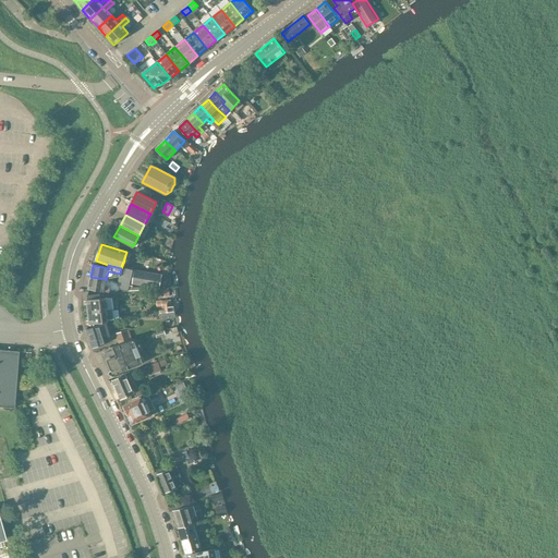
[(122,266),(119,281),(122,281),(130,283),(134,268),(122,266)]
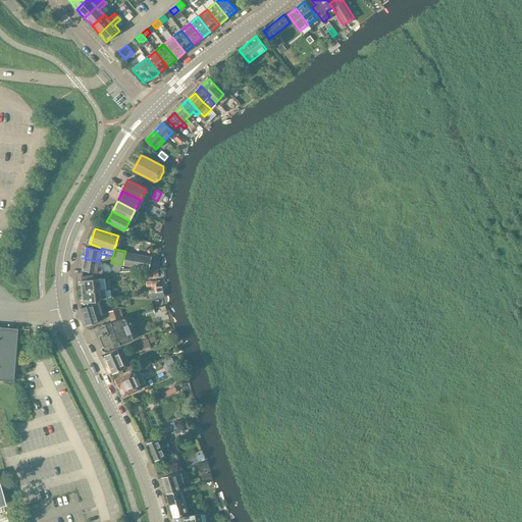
[(150,257),(129,254),(125,253),(123,264),(126,265),(148,269),(150,257)]
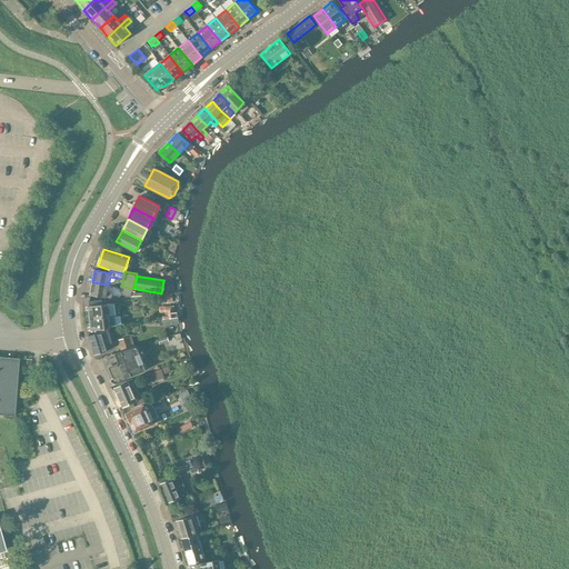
[(108,285),(92,282),(90,295),(111,298),(112,293),(112,292),(107,291),(108,285)]
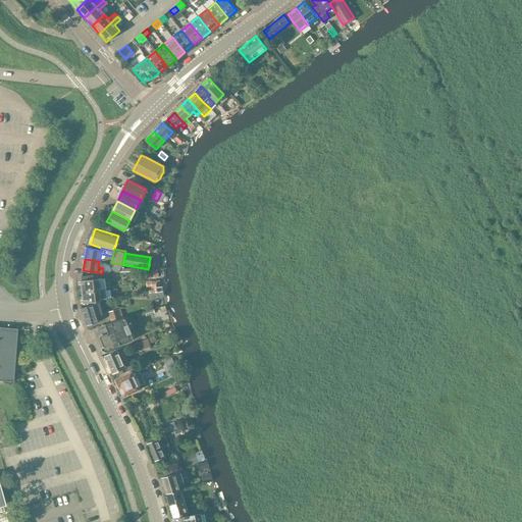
[(114,264),(112,270),(119,272),(120,272),(121,267),(121,265),(114,263),(114,264)]
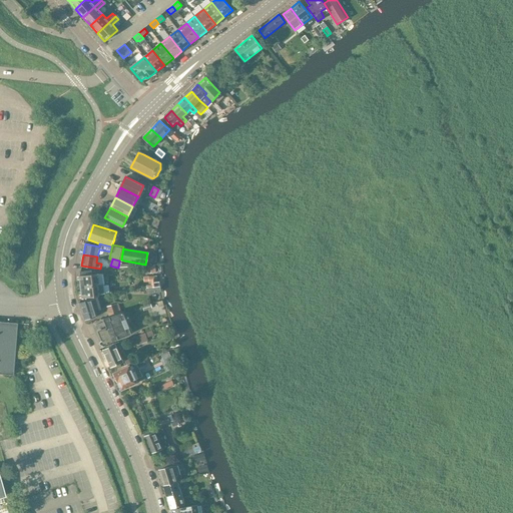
[(148,274),(156,273),(155,266),(147,267),(148,274)]
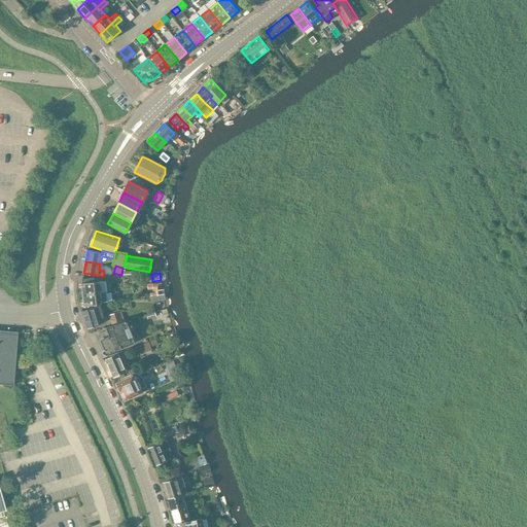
[(81,284),(82,295),(107,291),(106,281),(94,282),(94,278),(82,280),(81,284)]
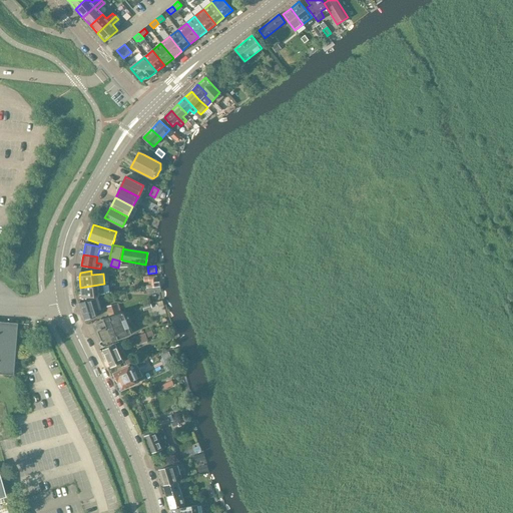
[(80,288),(82,298),(97,296),(106,293),(104,284),(80,288)]
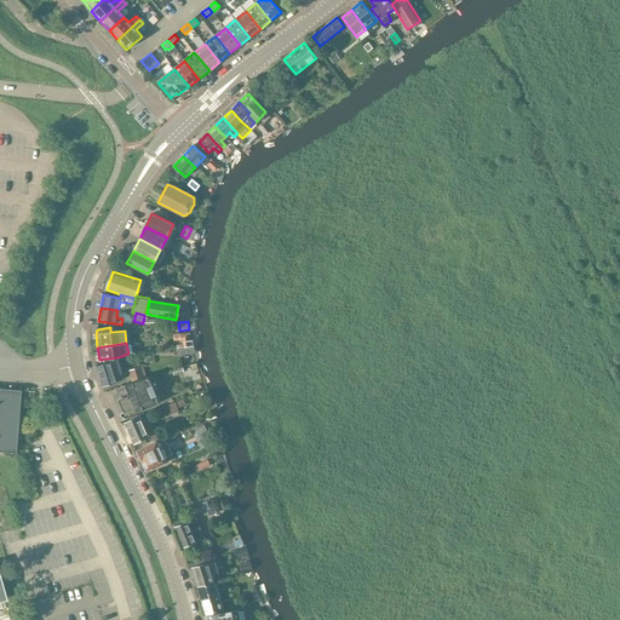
[(118,360),(97,367),(103,388),(116,383),(115,377),(122,374),(118,360)]
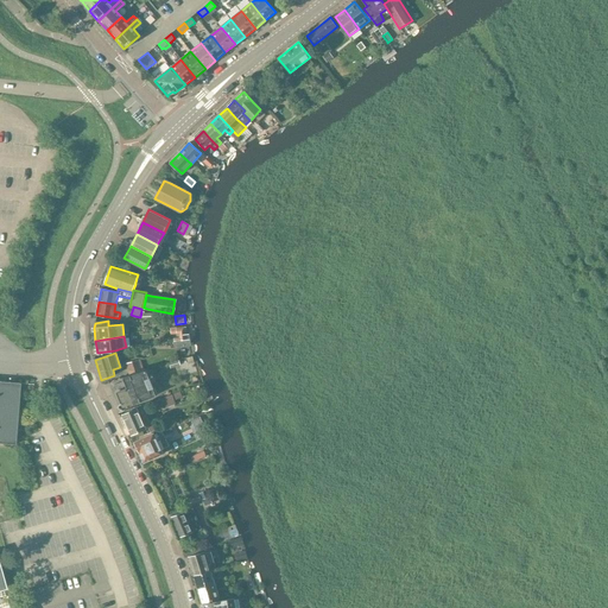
[(127,365),(131,374),(141,371),(139,361),(127,365)]
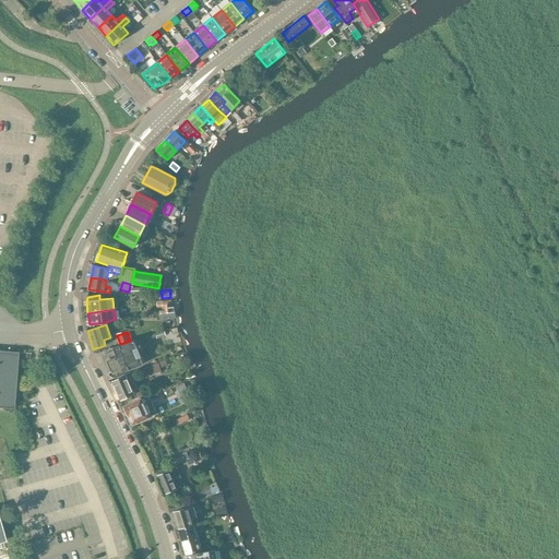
[(106,361),(110,371),(109,373),(110,376),(111,376),(113,377),(144,364),(134,341),(114,347),(115,349),(105,354),(107,361),(106,361)]
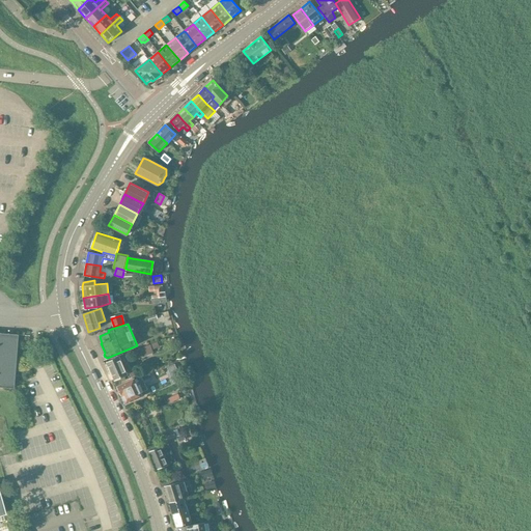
[(0,386),(12,387),(17,335),(5,334),(2,333),(0,333),(0,386)]
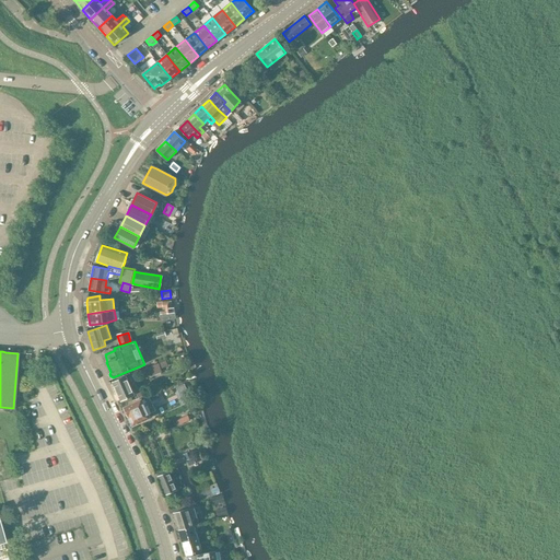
[(159,363),(148,368),(149,372),(153,376),(162,373),(161,369),(159,363)]
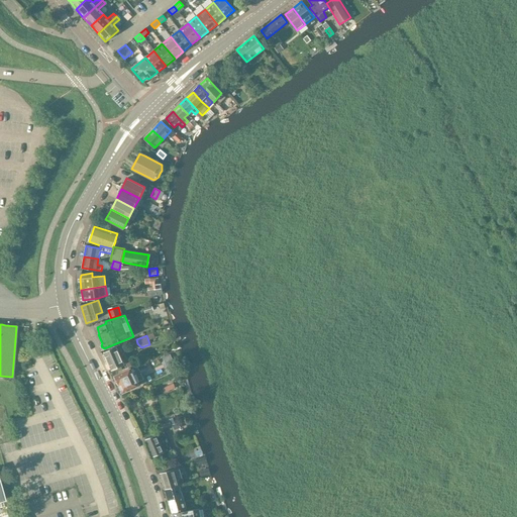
[(106,352),(104,353),(111,370),(124,365),(120,357),(123,356),(125,352),(121,343),(114,346),(112,347),(112,349),(106,352)]
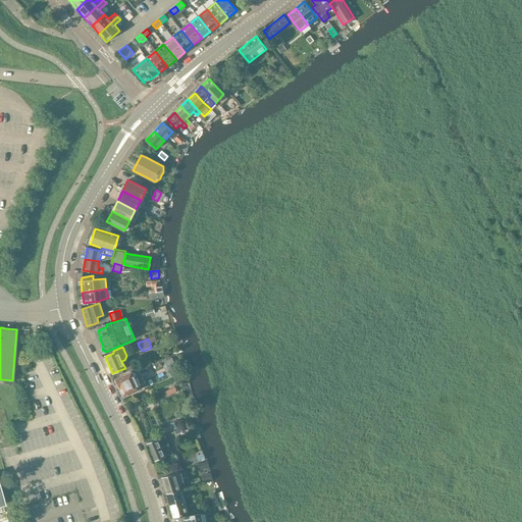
[(145,366),(139,369),(142,374),(147,372),(145,366)]
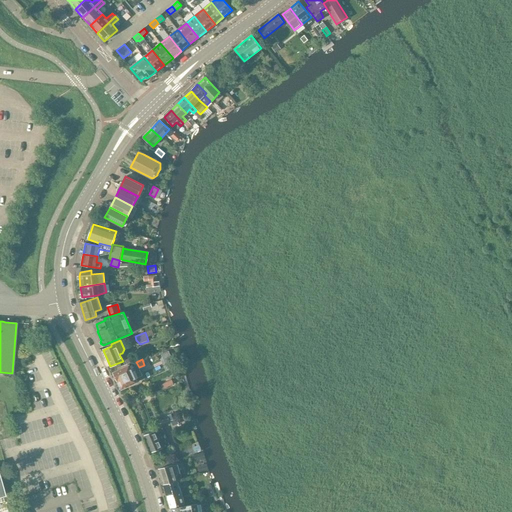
[(113,372),(121,389),(137,382),(129,365),(113,372)]
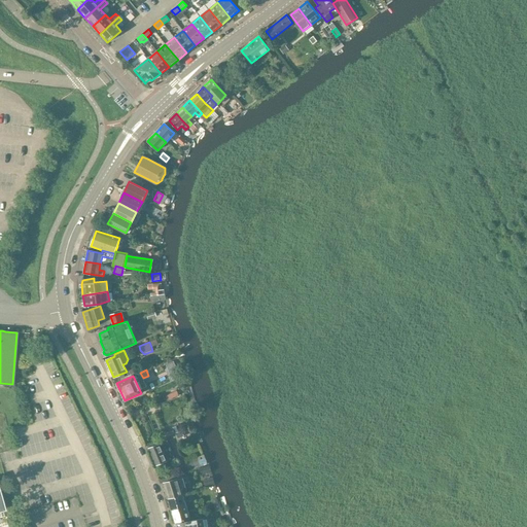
[(181,429),(179,423),(172,426),(174,431),(181,429)]
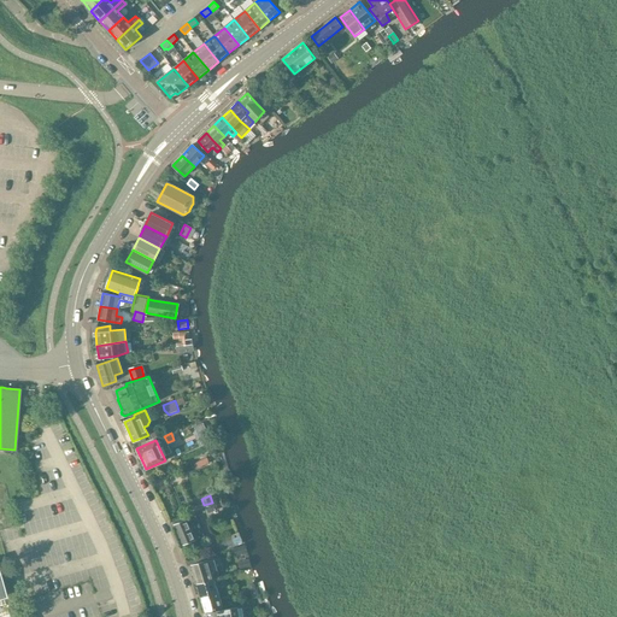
[(174,524),(182,546),(195,541),(195,540),(204,536),(195,516),(186,519),(184,519),(174,524)]
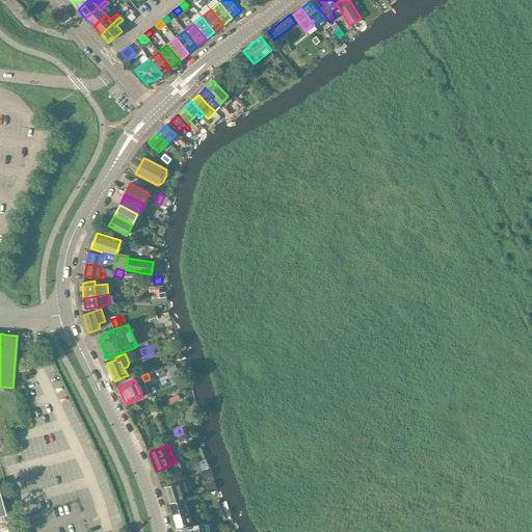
[(189,470),(191,473),(202,469),(198,461),(188,467),(189,470)]
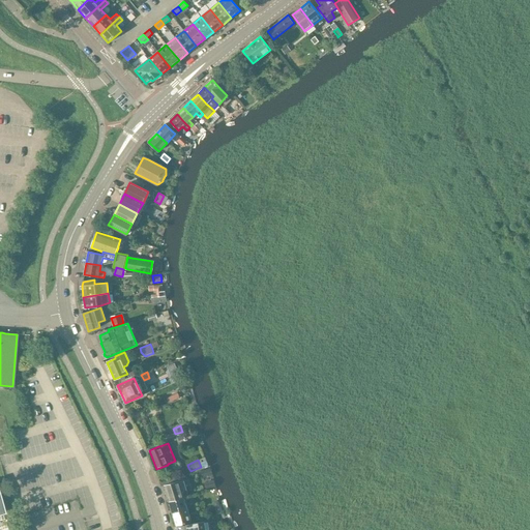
[(201,471),(200,471),(202,478),(203,478),(212,475),(210,468),(201,471)]
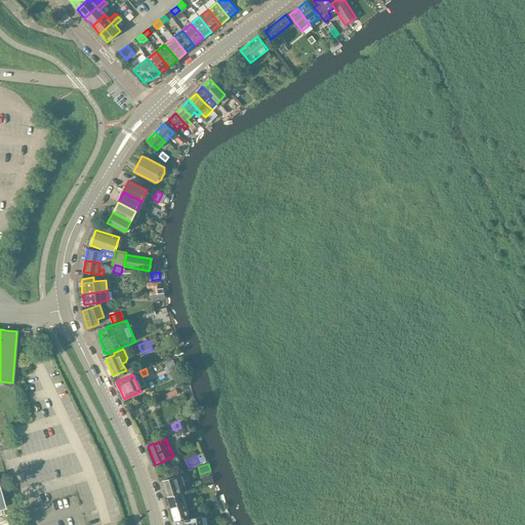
[(177,477),(162,481),(162,482),(166,496),(167,496),(180,492),(182,491),(179,486),(185,485),(182,476),(177,477)]
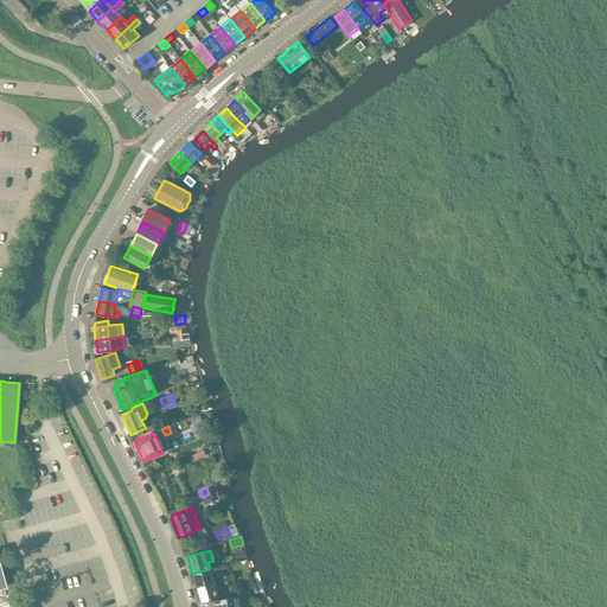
[(236,562),(236,561),(248,558),(246,550),(234,553),(234,554),(236,562)]
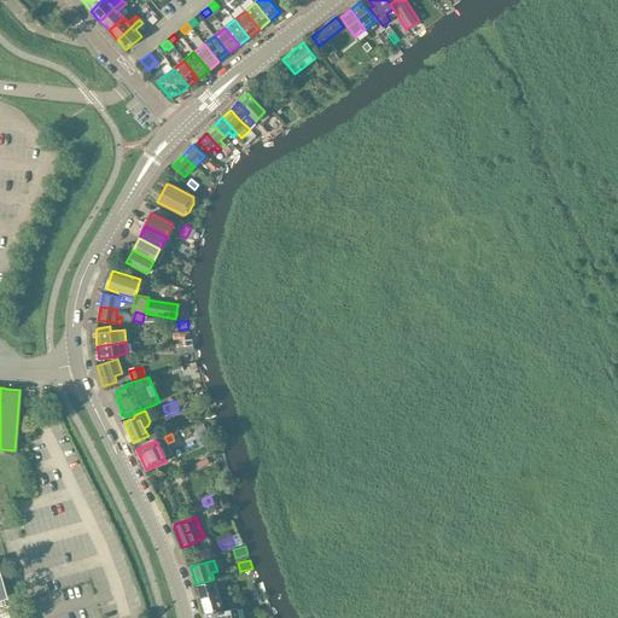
[(205,613),(207,613),(222,608),(214,578),(213,579),(197,584),(205,613)]
